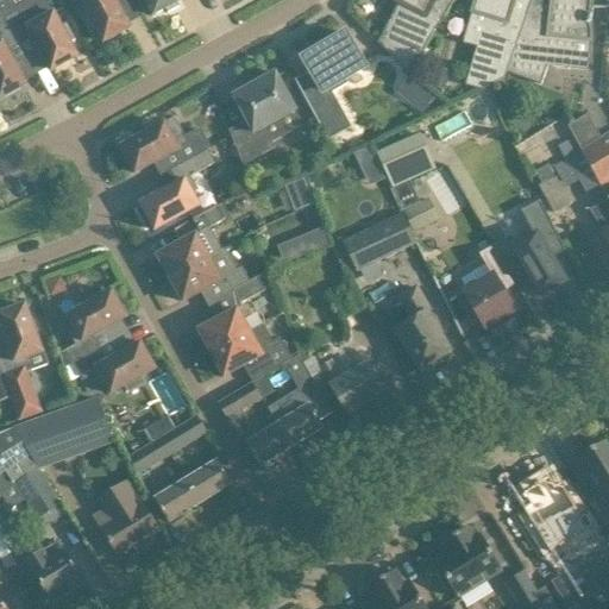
[(12,0),(1,0),(0,1),(0,10),(19,44),(32,37),(51,73),(77,57),(70,44),(75,42),(64,20),(58,24),(45,0),(20,0),(14,4),(12,0)]
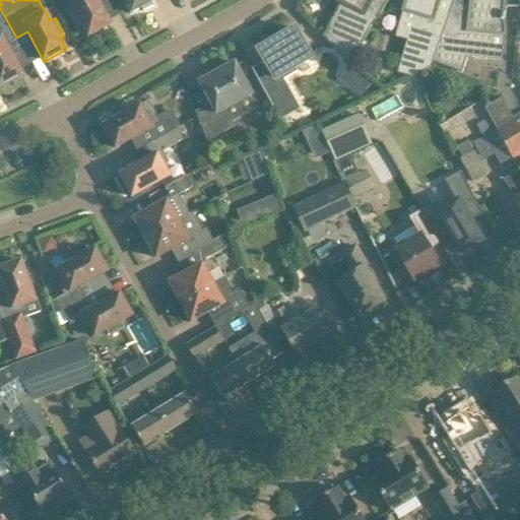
[(67,0),(78,19),(88,38),(111,24),(96,0),(67,0)]
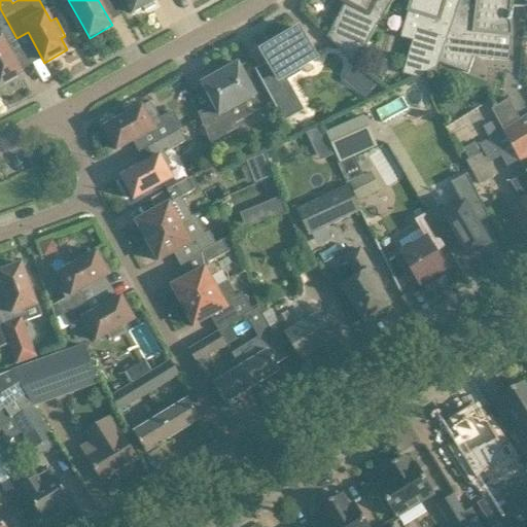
[(125,0),(133,14),(143,8),(145,12),(154,6),(152,3),(156,1),(155,0),(125,0)]
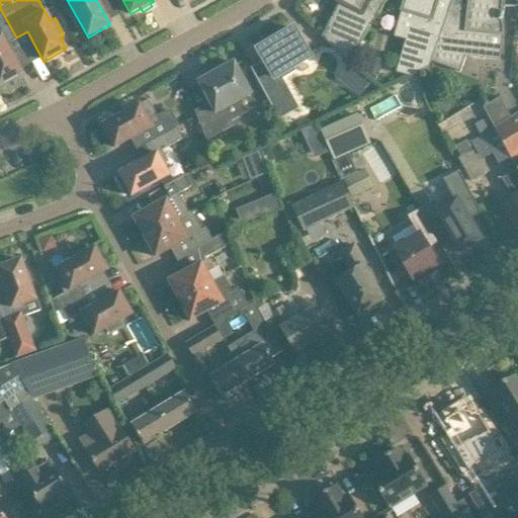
[(333,0),(344,5),(325,41),(347,63),(386,0),(333,0)]
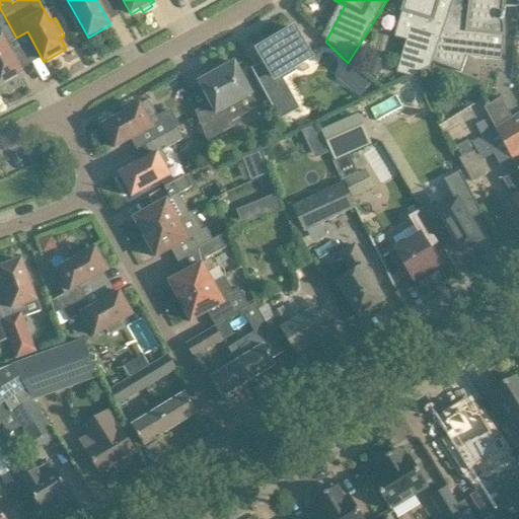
[(430,67),(431,62),(453,0),(405,0),(402,11),(414,15),(396,73),(410,77),(430,67)]
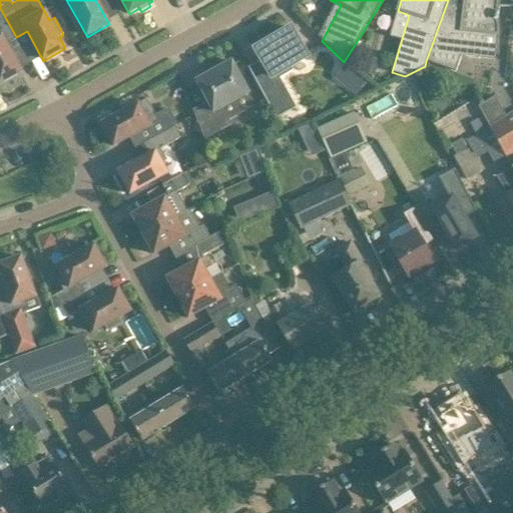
[(465,0),(465,2),(452,0),(448,0),(426,61),(456,72),(461,57),(480,59),(482,34),(498,36),(498,34),(498,31),(498,29),(497,26),(497,24),(496,22),(497,21),(498,14),(496,14),(497,0),(465,0)]
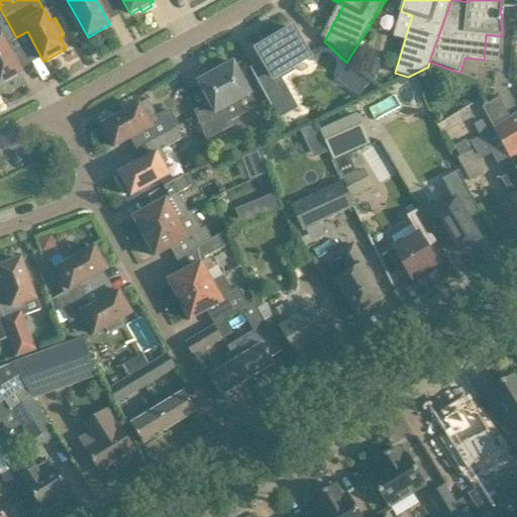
[(16,37),(0,8),(0,85),(22,74),(6,43),(16,37)]
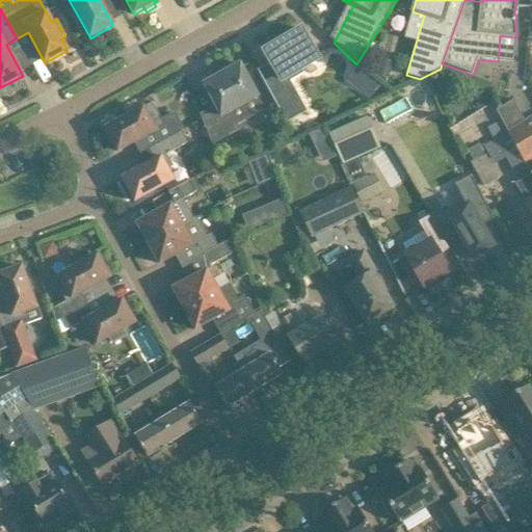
[(258,71),(287,124),(307,112),(290,81),(303,74),(300,70),(319,59),(301,29),(298,32),(296,28),(280,37),(282,42),(264,52),(271,63),(258,71)]
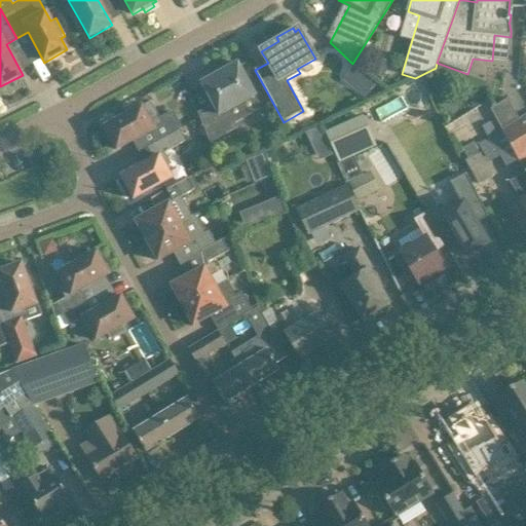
[(197,114),(210,144),(237,128),(228,111),(255,97),(237,64),(233,66),(231,63),(216,71),(218,75),(201,83),(213,105),(197,114)]
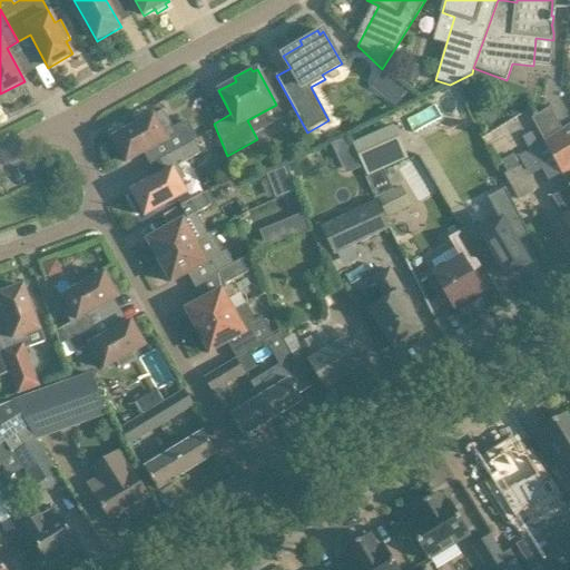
[(419,72),(408,69),(403,81),(415,85),(419,72)]
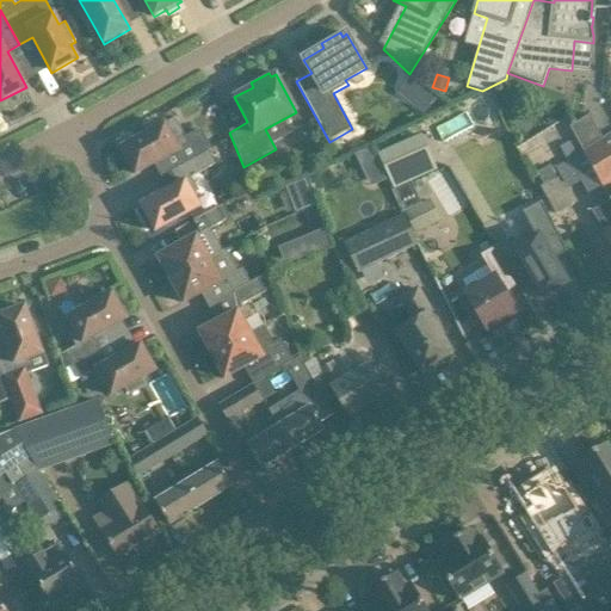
[(424,90),(412,105),(425,116),(437,99),(424,90)]
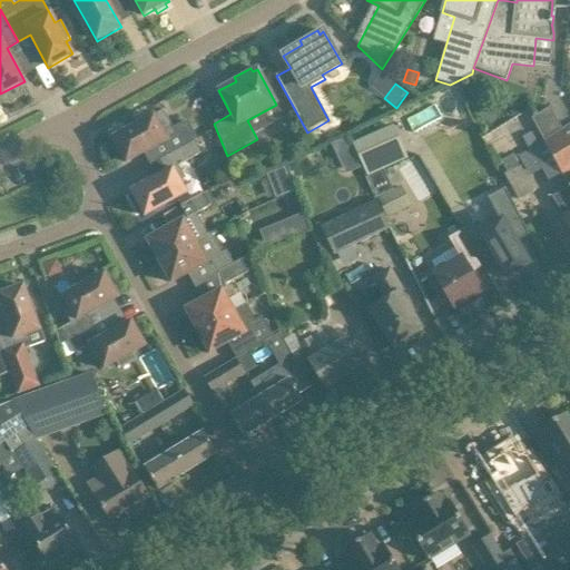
[(550,108),(531,118),(543,140),(562,129),(550,108)]
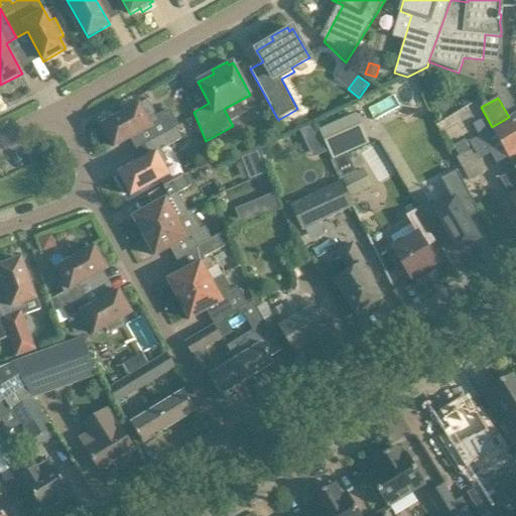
[(148,101),(102,126),(114,148),(144,132),(150,142),(172,130),(175,128),(178,127),(169,111),(157,117),(148,101)]
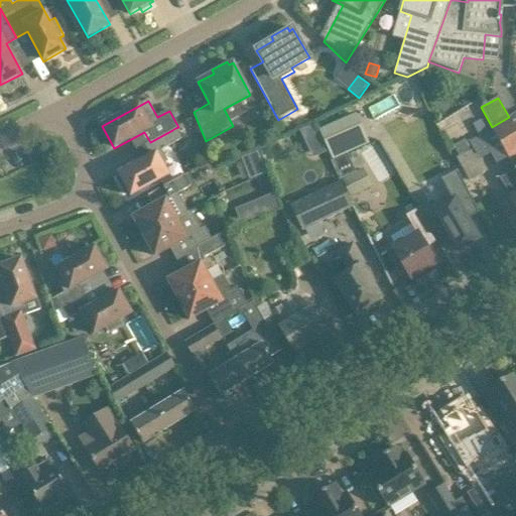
[(370,144),(356,113),(355,114),(318,129),(333,160),(370,144)]
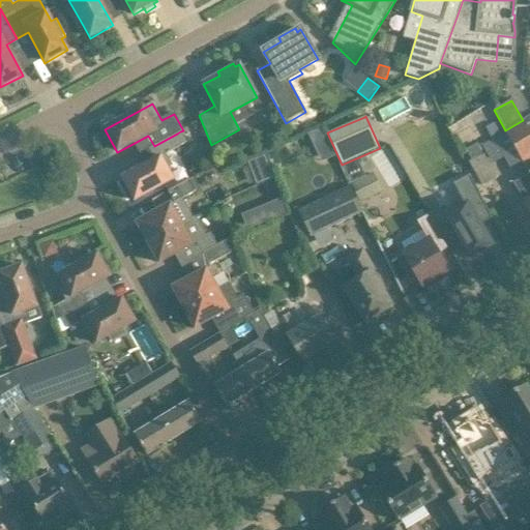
[(529,116),(523,120),(505,130),(505,131),(522,162),(529,173),(529,116)]
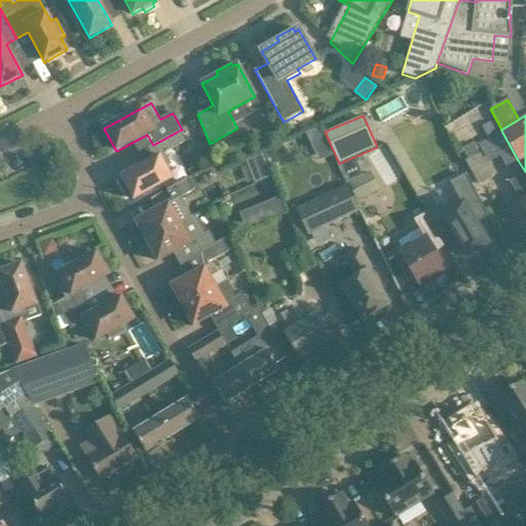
[(491,122),(482,126),(488,138),(490,137),(500,155),(505,166),(518,160),(501,130),(497,134),(491,122)]
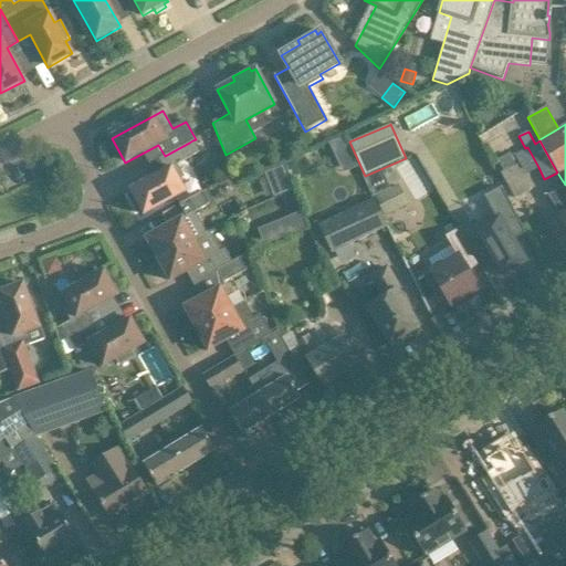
[(344,137),(331,144),(337,158),(350,152),(344,137)]
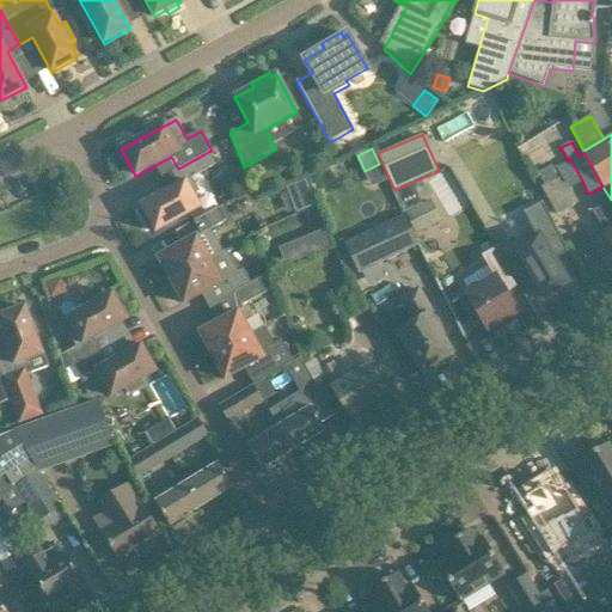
[(144,210),(139,213),(148,231),(153,228),(155,233),(200,208),(194,196),(200,193),(191,178),(215,165),(208,152),(204,154),(178,169),(164,177),(171,189),(141,206),(144,210)]
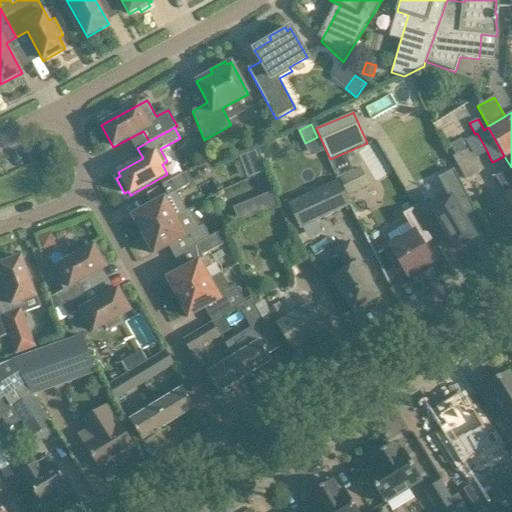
[(340,177),(349,194),(369,184),(360,167),(340,177)]
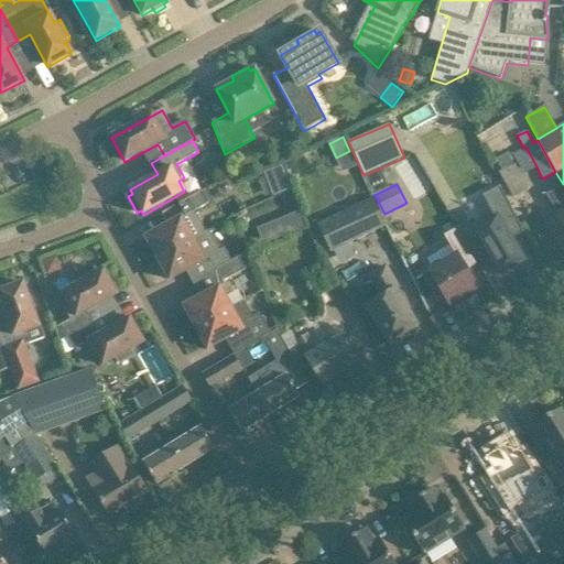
[(563,184),(545,196),(557,216),(563,226),(563,184)]
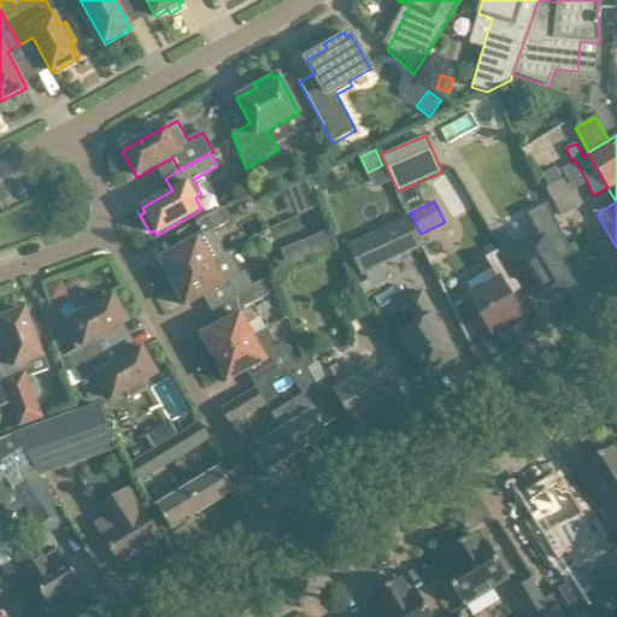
[(541,239),(519,252),(548,300),(553,298),(556,297),(554,297),(566,289),(566,291),(568,289),(573,286),(554,254),(569,246),(544,204),(527,213),(541,239)]
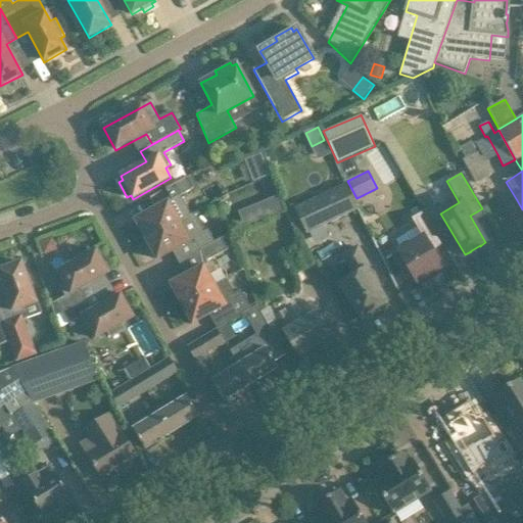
[(193,189),(187,178),(165,190),(172,201),(193,189)]
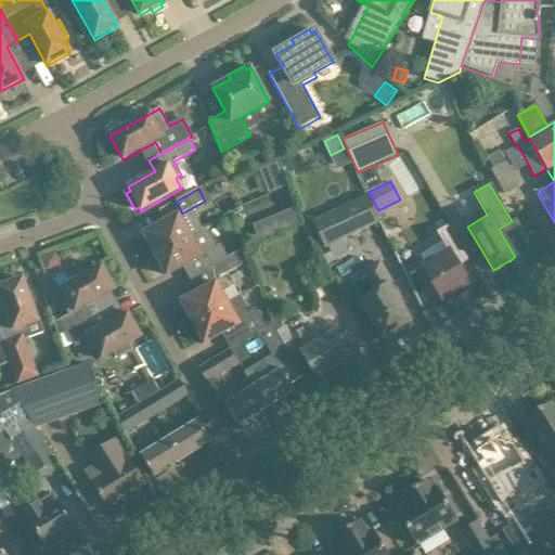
[(304,227),(318,259),(328,281),(331,280),(326,270),(338,265),(331,247),(361,232),(382,222),(369,195),(312,222),(304,227)]
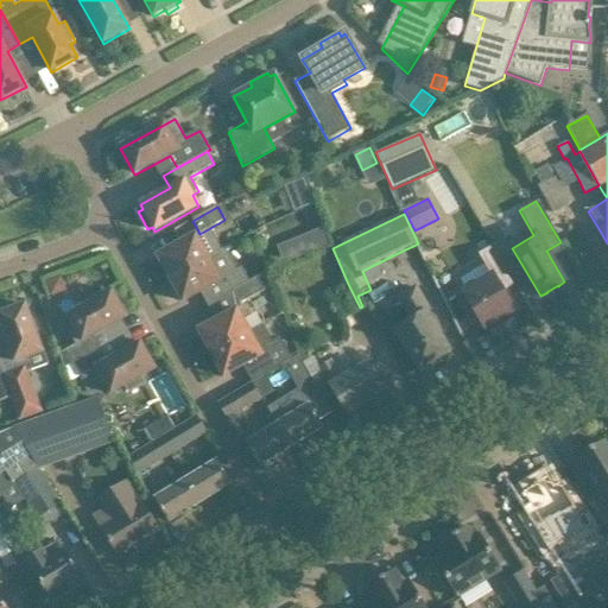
[(158,257),(170,279),(208,258),(222,251),(209,228),(200,234),(196,236),(195,235),(178,245),(158,257)]
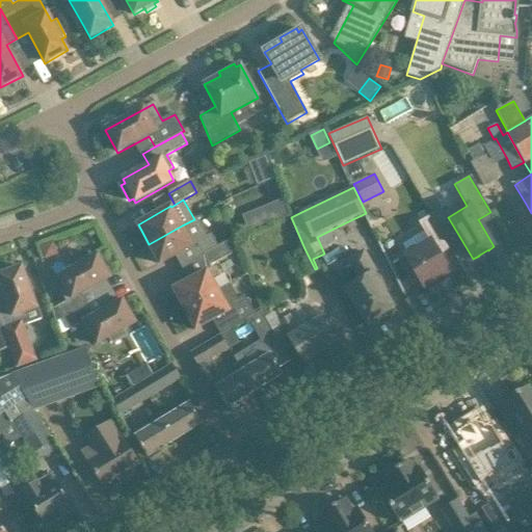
[(284,200),(272,204),(278,218),(290,214),(284,200)]
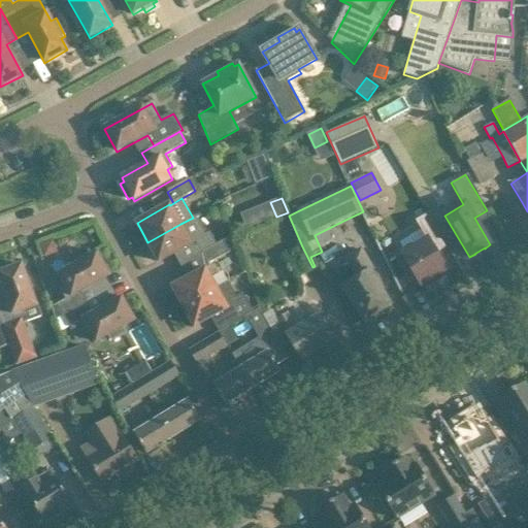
[(402,254),(414,272),(422,287),(424,285),(426,288),(436,282),(434,278),(447,271),(436,255),(451,245),(430,213),(417,222),(427,239),(402,254)]
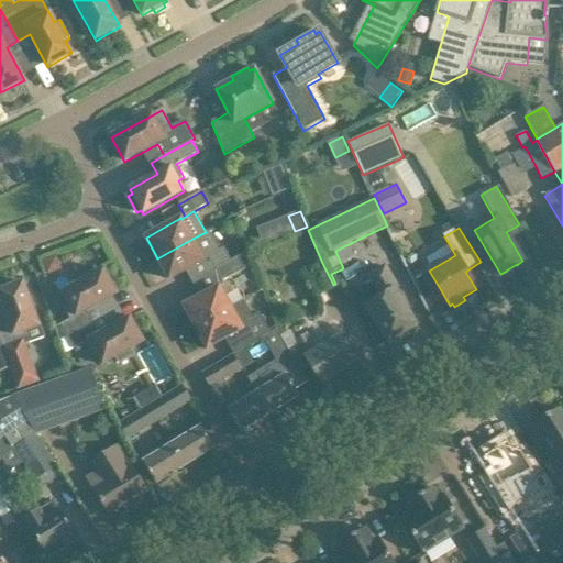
[(208,258),(214,269),(231,261),(223,247),(217,252),(207,233),(209,232),(208,231),(192,239),(157,258),(169,279),(208,258)]
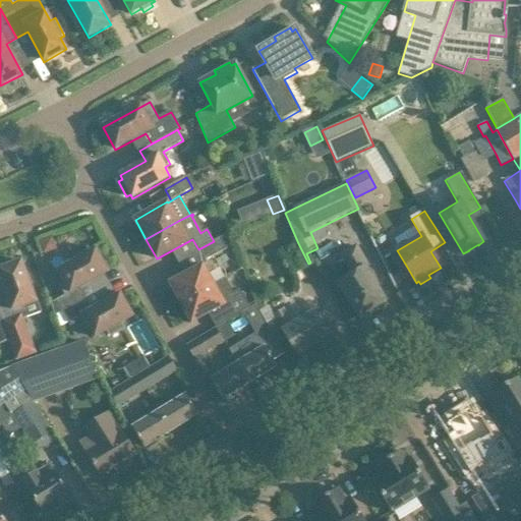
[(220,238),(214,241),(198,249),(206,262),(226,249),(220,238)]
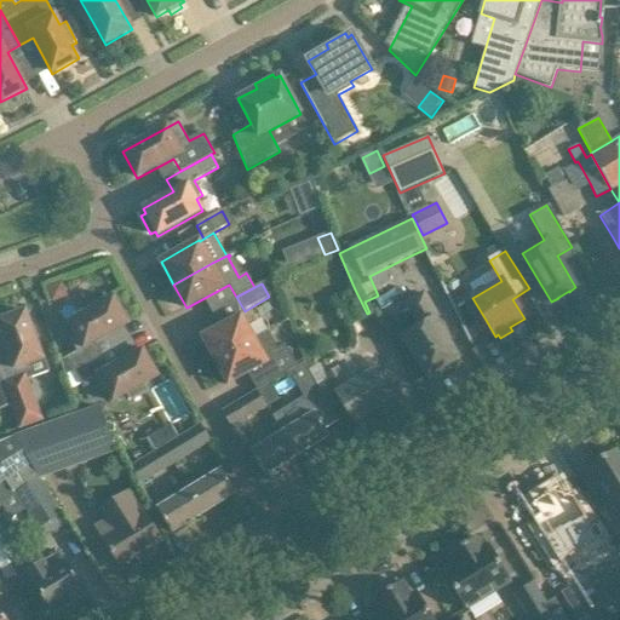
[(52,305),(64,300),(67,294),(63,285),(47,291),(52,305)]
